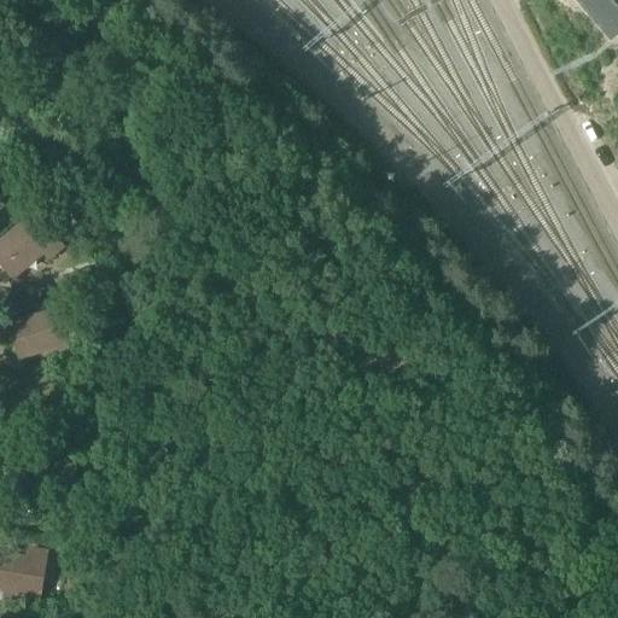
[(617,31),(617,13),(606,0),(589,0),(582,6),(610,40),(617,31)]
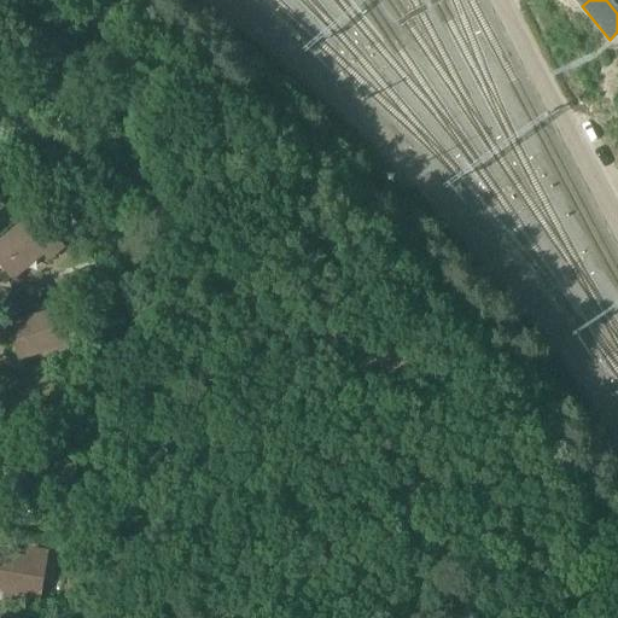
[(66,188),(75,198),(86,190),(76,180),(66,188)]
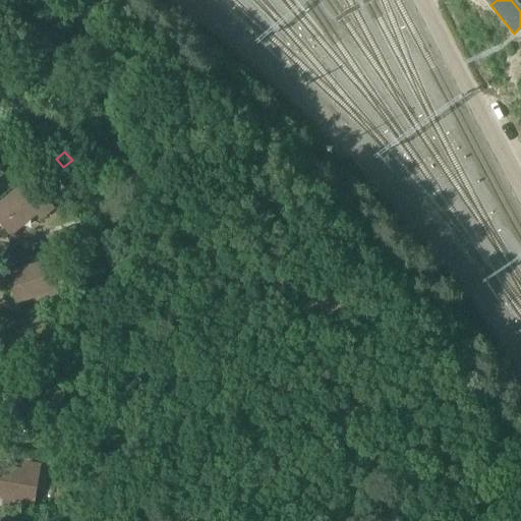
[(46,215),(53,209),(29,180),(0,205),(19,227),(41,209),(46,215)]
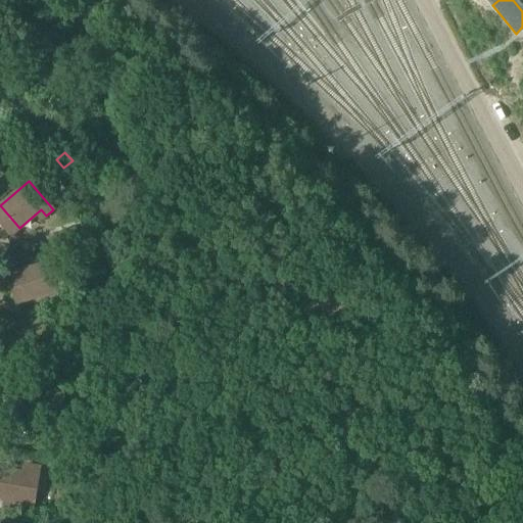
[(80,246),(70,249),(73,257),(83,255),(80,246)]
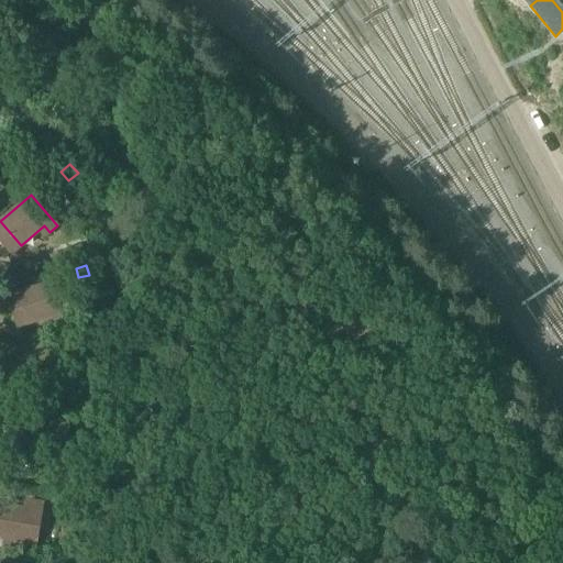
[(63,322),(72,319),(61,280),(22,291),(31,322),(59,313),(63,322)]
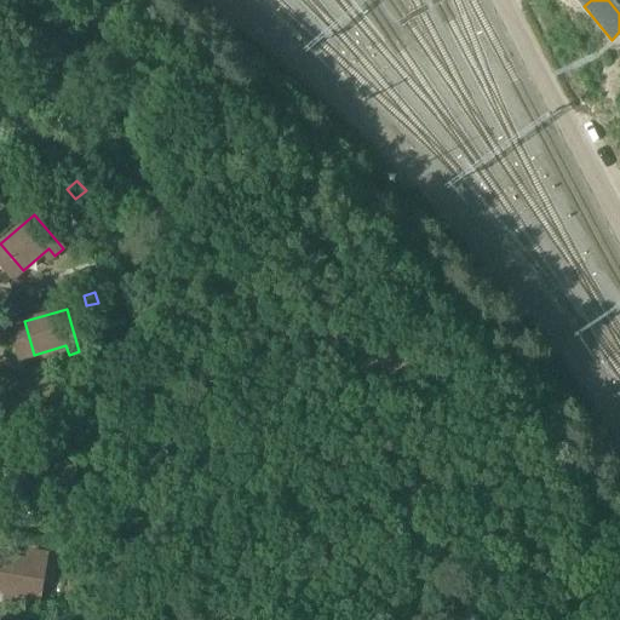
[(57,425),(67,424),(64,380),(19,383),(22,418),(56,415),(57,425)]
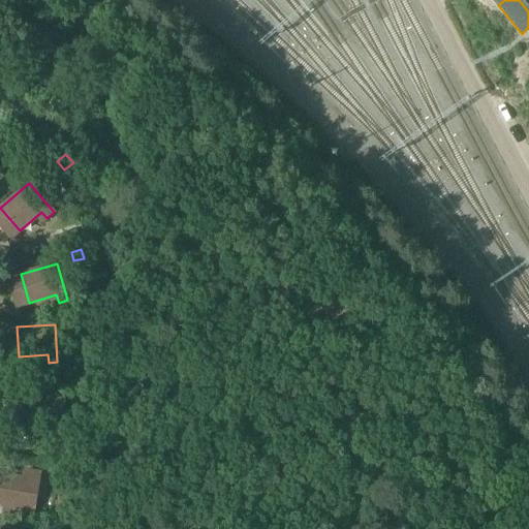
[(0,504),(34,510),(40,473),(31,471),(30,479),(2,474),(0,484),(0,504)]
